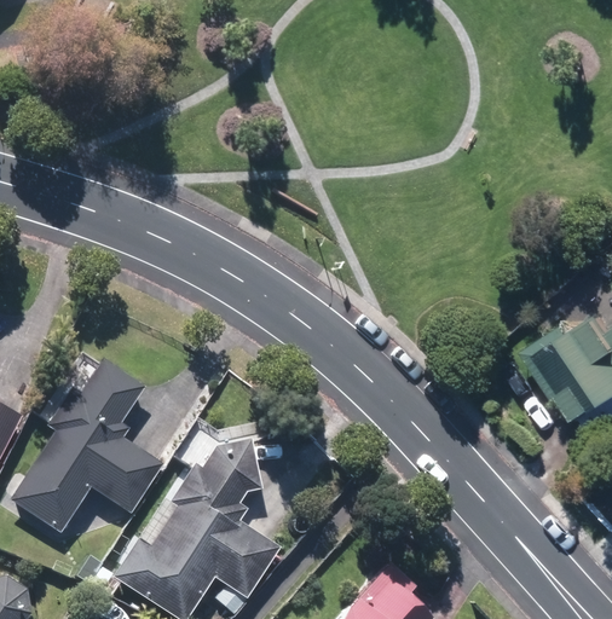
[(578,322),(529,350),(560,399),(567,394),(584,421),(611,404),(611,317),(610,314),(584,331),(578,322)]
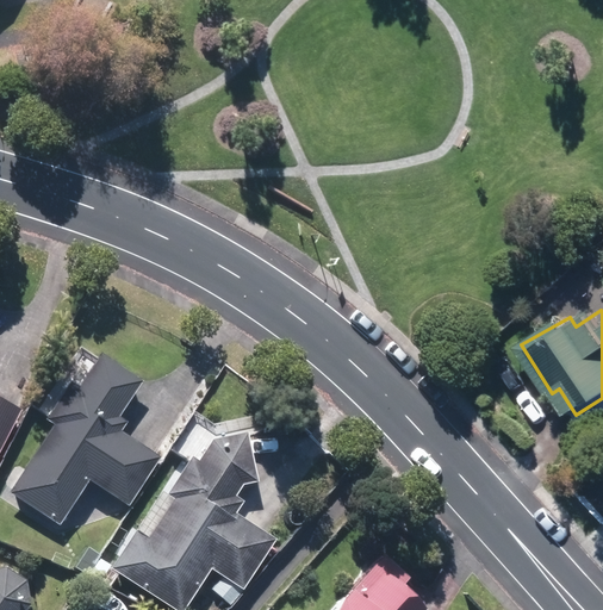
[(143,379),(105,355),(85,387),(75,381),(51,422),(55,424),(11,496),(61,526),(87,480),(134,509),(165,458),(114,427),(143,379)]
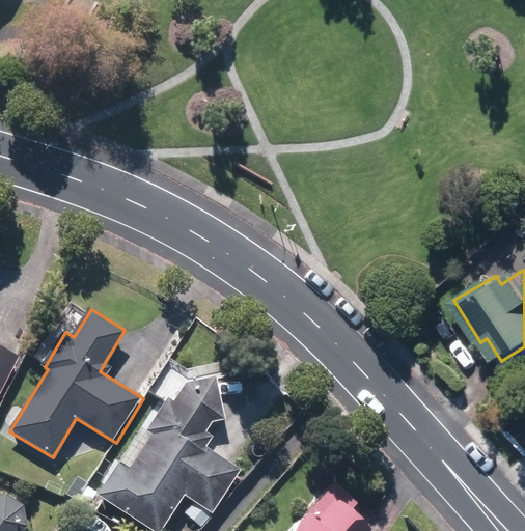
[(0,402),(23,358),(0,346),(0,402)]
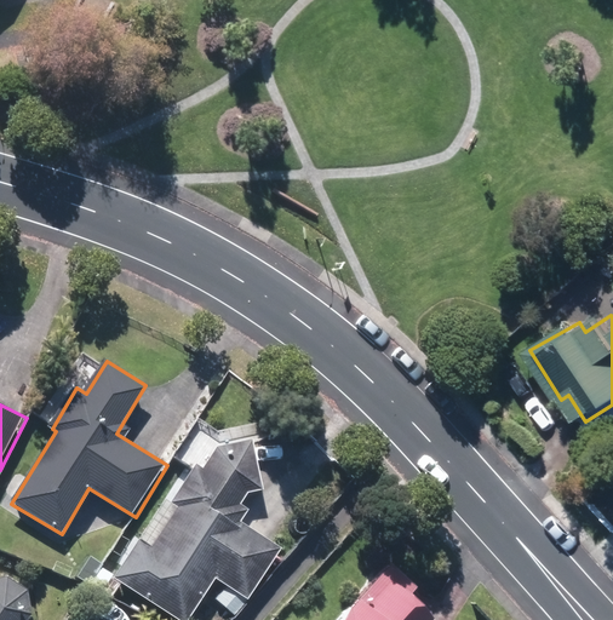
[(265,491),(253,440),(218,446),(202,469),(199,466),(173,500),(179,505),(152,545),(142,538),(114,578),(172,619),(188,619),(216,583),(242,601),(279,549),(241,522),(250,511),(240,504),(250,492),(265,491)]
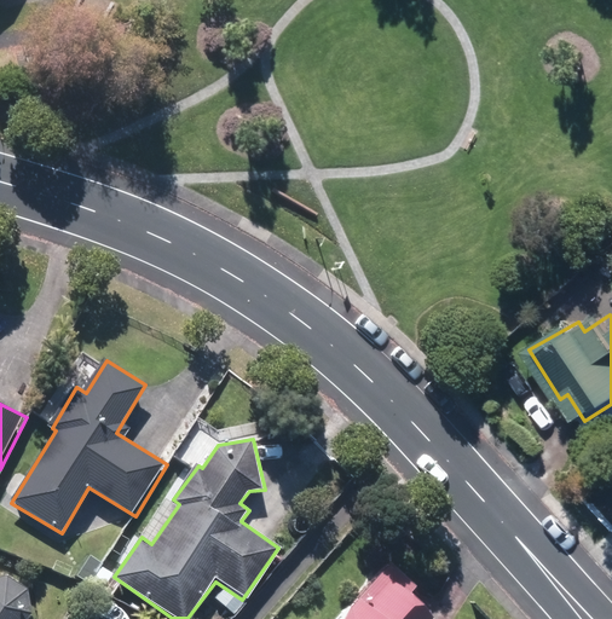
[(419,589),(391,562),(335,618),(422,618),(405,603),(419,589)]
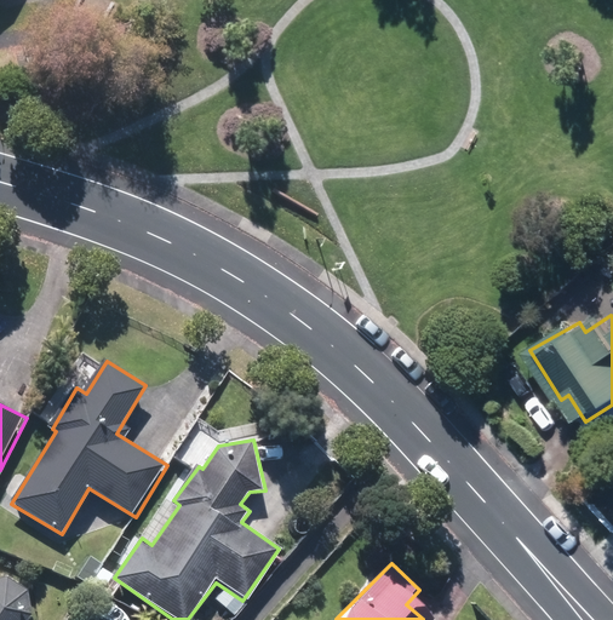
[(0,619),(29,619),(34,613),(28,590),(7,577),(0,578),(0,619)]
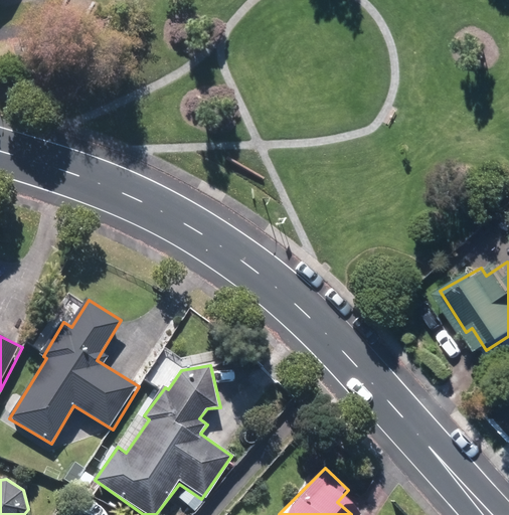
All buildings are outlined.
